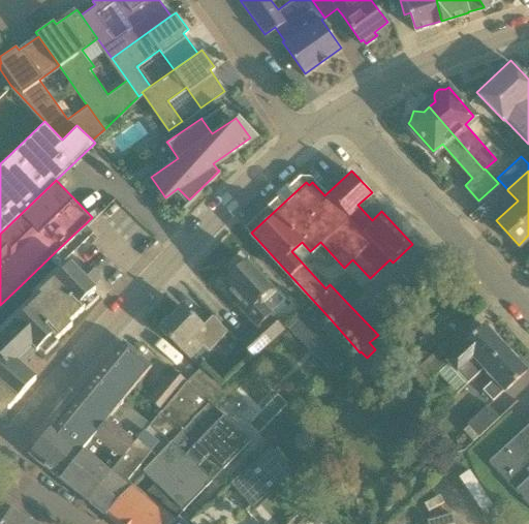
[(56,251),(63,258),(92,229),(86,223),(74,234),(56,251)]
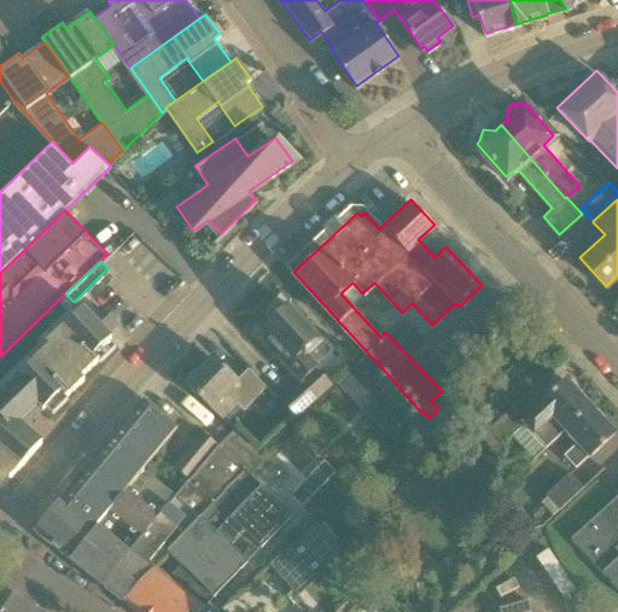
[(314,361),(330,348),(289,301),(284,304),(279,302),(272,309),(274,314),(260,327),(279,348),(275,351),(299,377),(279,396),(295,414),(332,380),(314,361)]
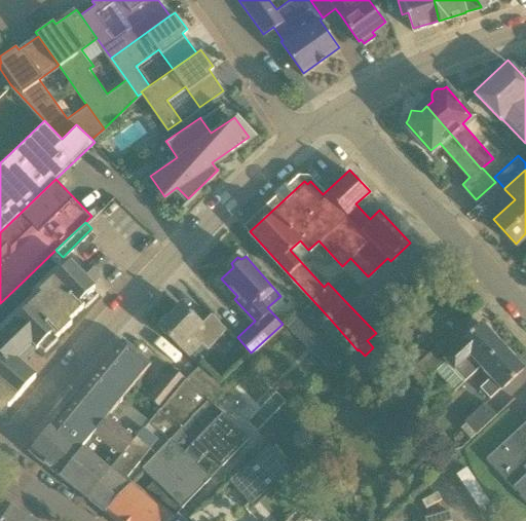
[(35,345),(36,346),(50,332),(54,336),(71,321),(69,318),(83,303),(79,299),(94,286),(90,282),(100,273),(85,258),(76,267),(69,260),(63,266),(61,263),(30,292),(33,294),(0,325),(0,404),(9,404),(17,394),(19,394),(35,374),(20,361),(35,345)]
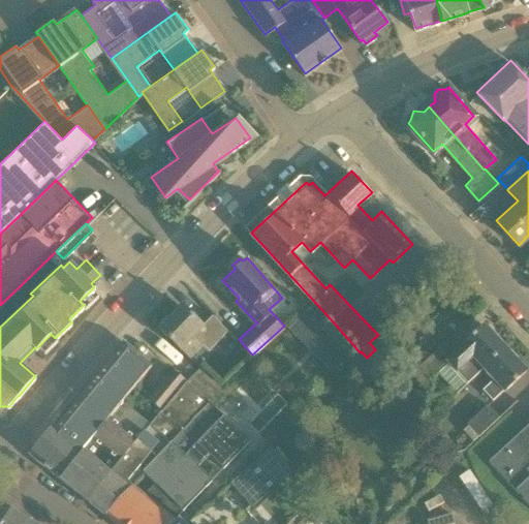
[(213,313),(203,324),(181,303),(168,315),(166,313),(159,321),(161,324),(158,327),(190,356),(203,342),(209,348),(227,329),(213,313)]
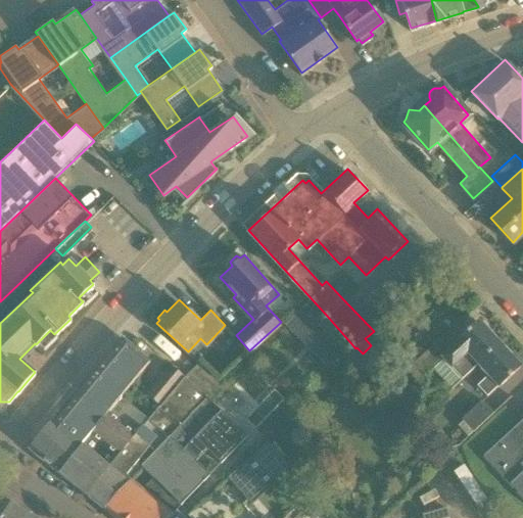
[(297,310),(284,323),(296,334),(310,321),(297,310)]
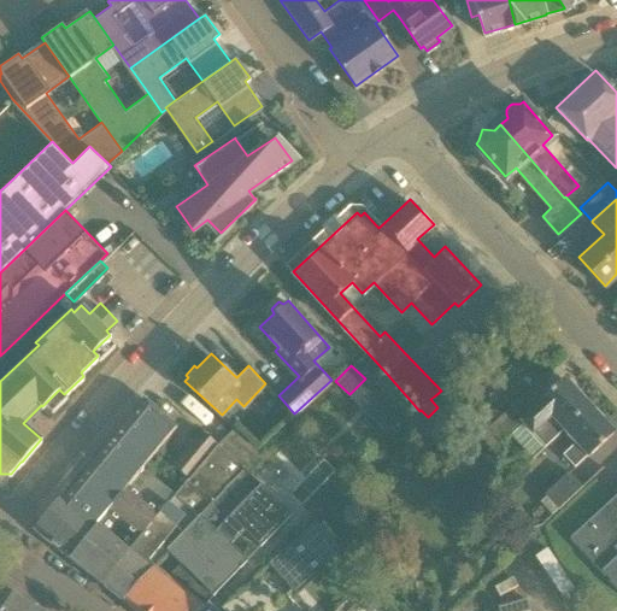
[(532,456),(563,427),(588,403),(585,398),(586,395),(579,387),(576,389),(564,376),(539,399),(529,388),(486,428),(499,442),(511,432),(532,456)]
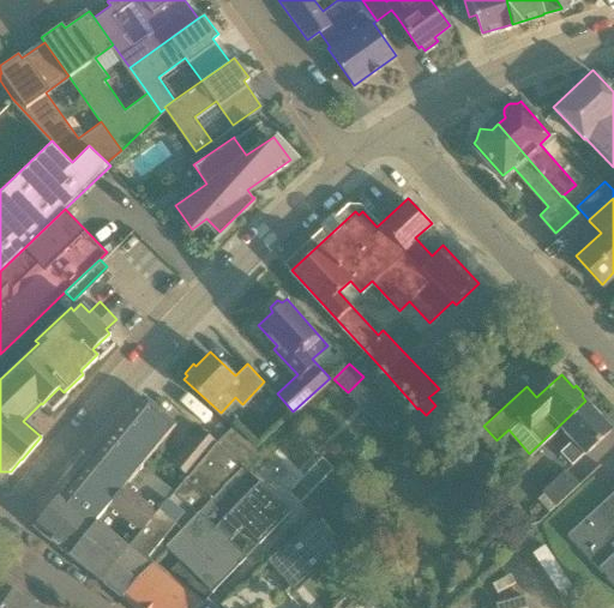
[(170,407),(190,423),(205,403),(186,387),(170,407)]
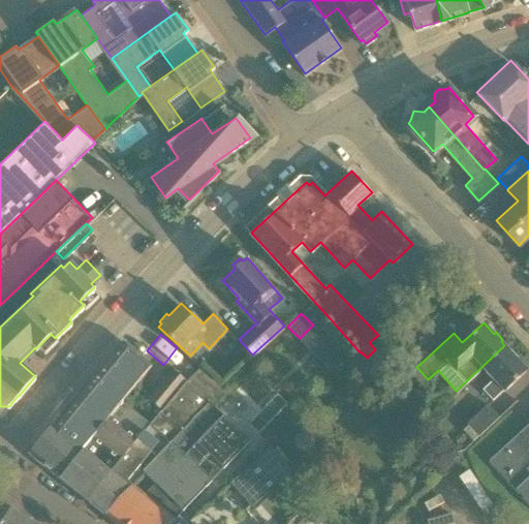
[(82,448),(122,398),(152,362),(122,337),(76,392),(52,423),(29,451),(60,476),(83,448),(82,448)]
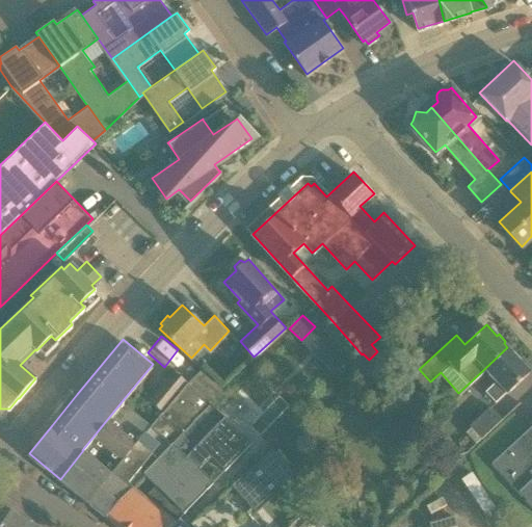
[(511,351),(507,347),(485,368),(496,379),(484,389),(495,400),(506,390),(507,390),(529,370),(519,359),(520,357),(513,349),(511,351)]
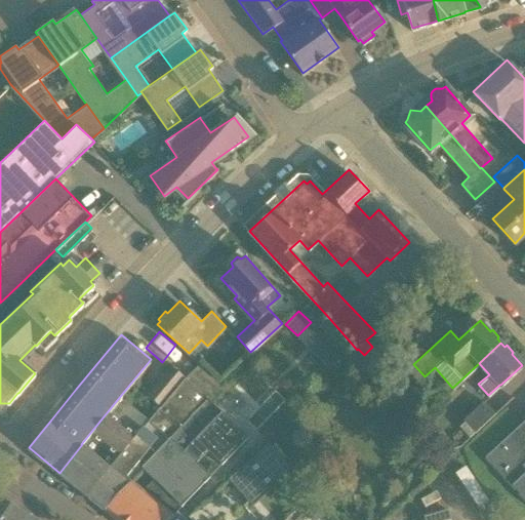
[(133,479),(105,509),(118,519),(162,519),(170,511),(172,513),(248,436),(246,434),(223,411),(238,395),(264,369),(249,355),(221,383),(161,443),(134,471),(136,472),(137,471),(149,482),(143,488),(133,479)]
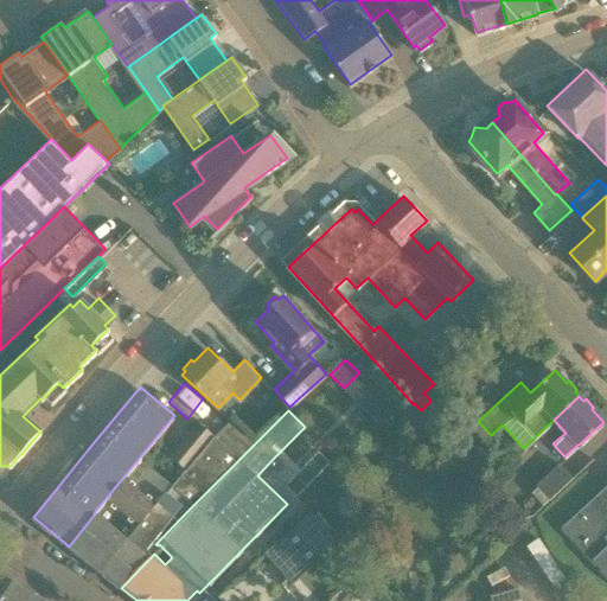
[(215,435),(186,467),(173,483),(172,483),(101,571),(121,588),(154,554),(152,552),(158,545),(155,544),(186,512),(256,442),(230,419),(215,435)]
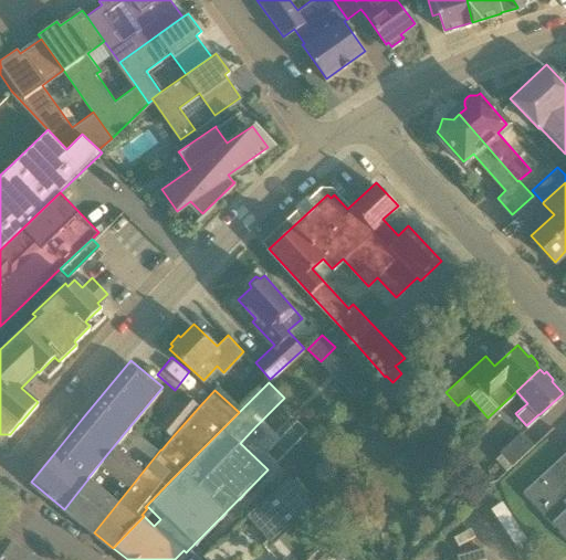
[(174,435),(200,405),(185,392),(158,422),(174,435)]
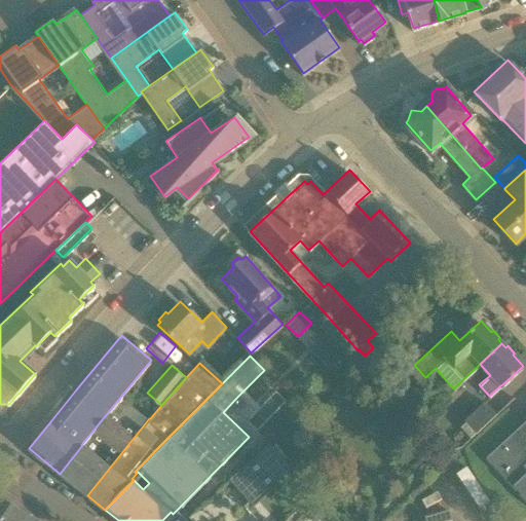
[(87,495),(149,418),(121,396),(81,445),(82,445),(60,474),(87,495)]
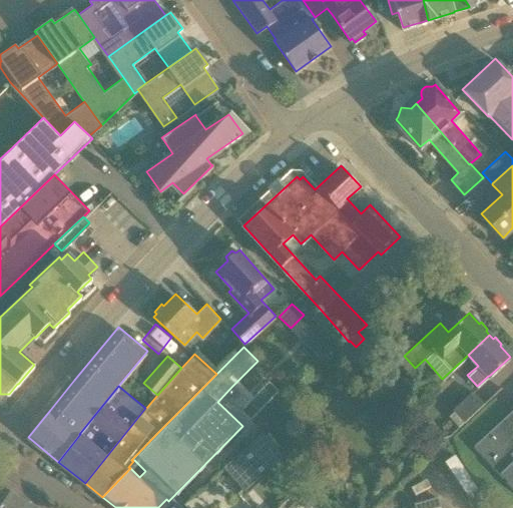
[(472,389),(453,408),(455,410),(449,415),(459,425),(484,401),(472,389)]
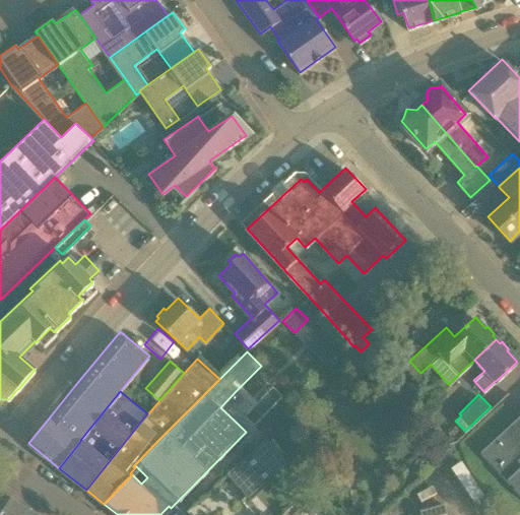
[(479,451),(519,494),(519,412),(516,416),(479,451)]
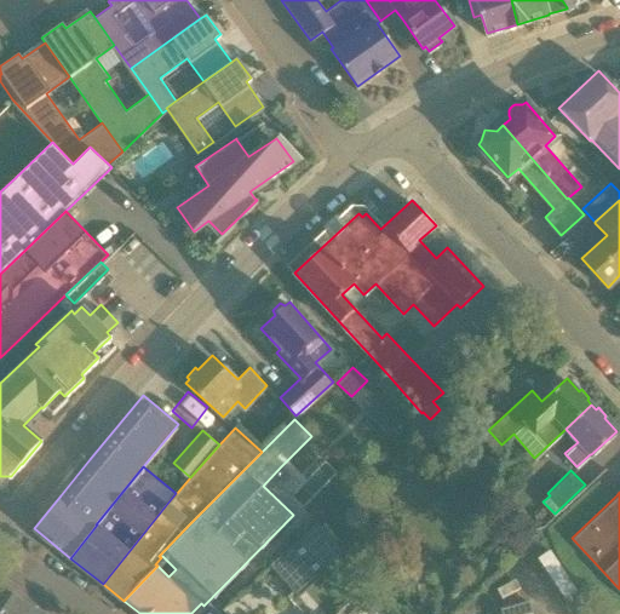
[(345,506),(344,520),(356,527),(367,520),(368,508),(356,500),(345,506)]
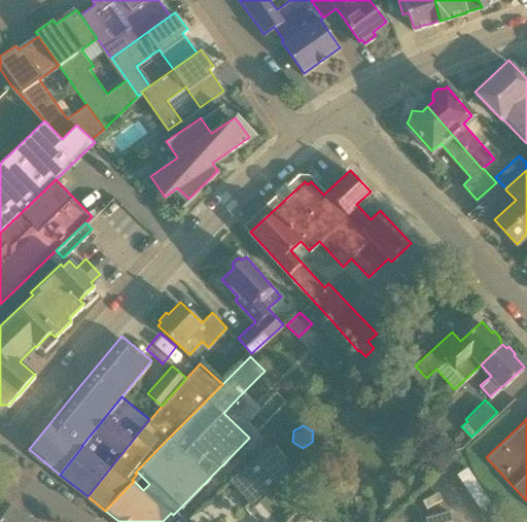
[(253,506),(294,468),(270,442),(229,479),(253,506)]
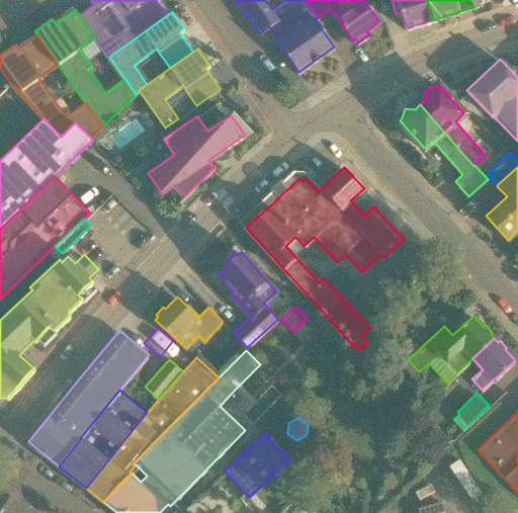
[(37,512),(10,495),(3,507),(0,511),(0,512),(37,512)]
